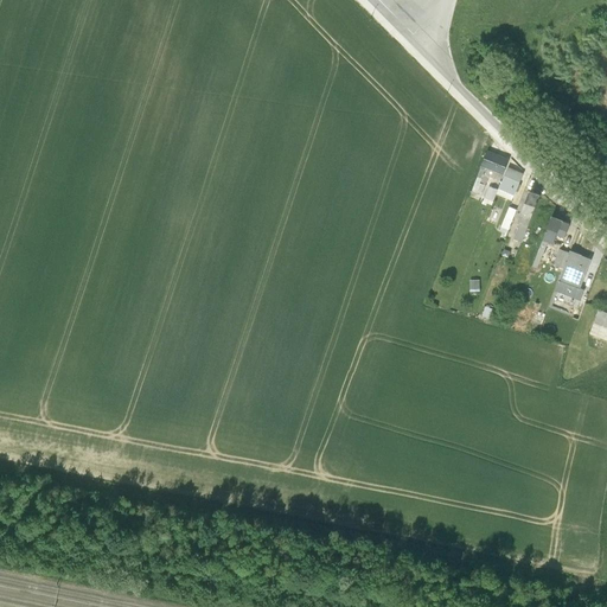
[(509,158),(489,149),(481,166),(491,170),(503,174),(509,158)]
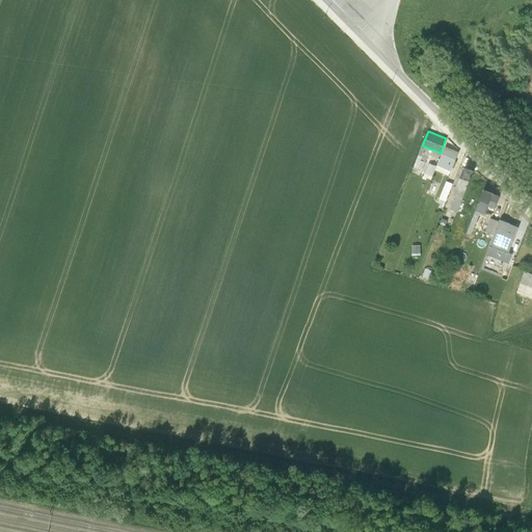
[(430,149),(422,145),(411,171),(420,175),(430,149)]
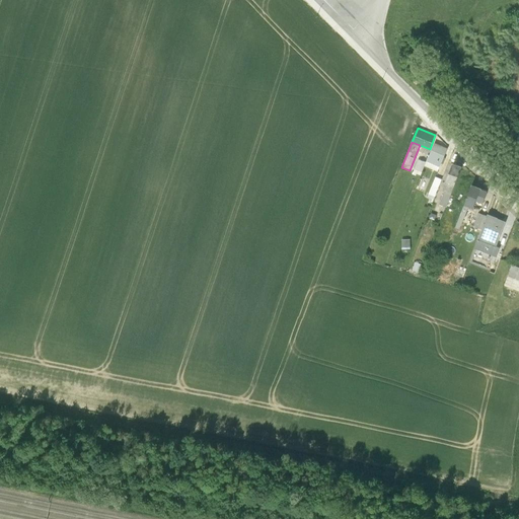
[(447,148),(434,143),(427,161),(439,166),(447,148)]
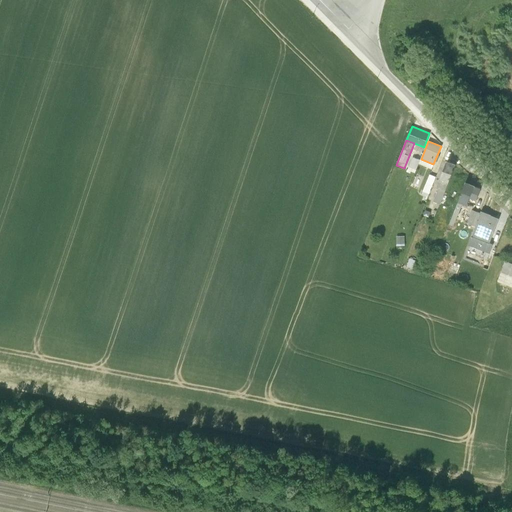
[(448,183),(455,164),(446,160),(439,180),(448,183)]
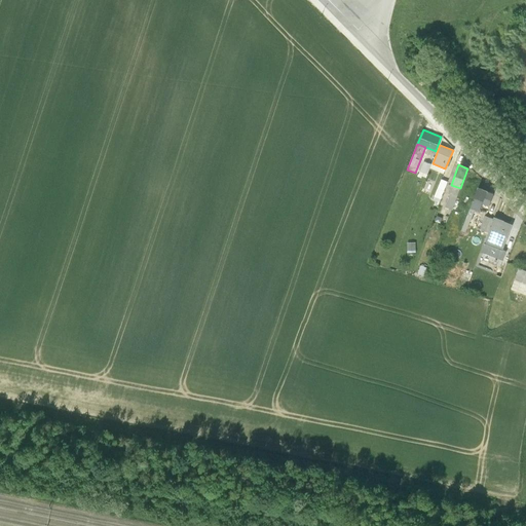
[(440,199),(448,180),(441,178),(434,196),(440,199)]
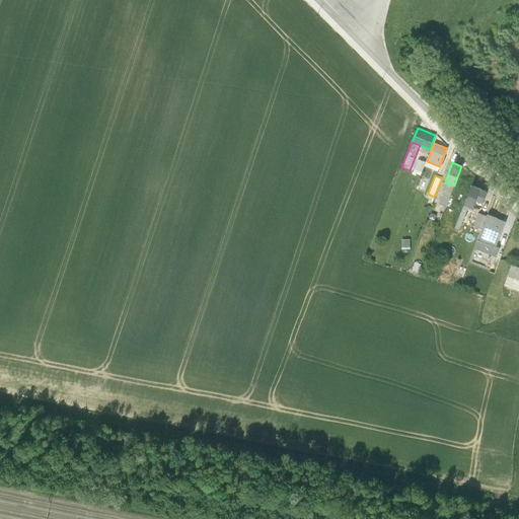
[(483,203),(488,192),(482,190),(482,189),(472,184),(463,210),(473,213),(477,202),(483,203)]
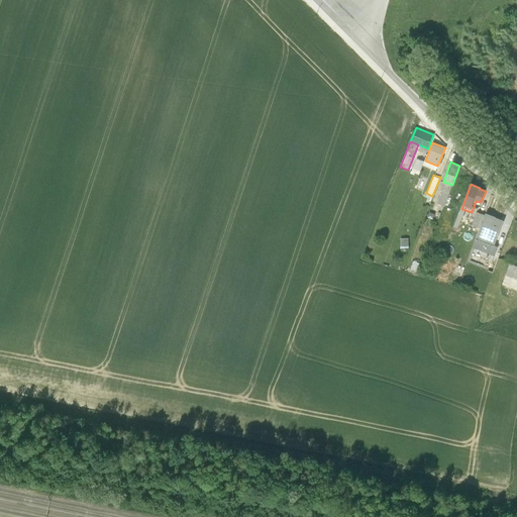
[(444,204),(450,188),(443,185),(437,202),(444,204)]
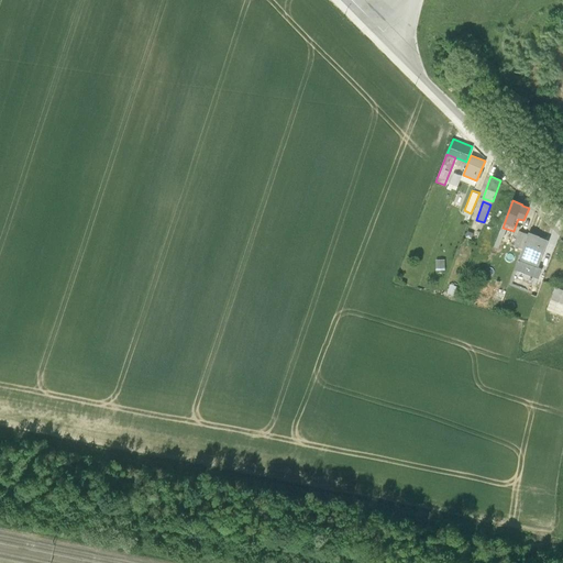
[(528,235),(518,232),(512,245),(522,249),(518,260),(538,268),(549,241),(529,232),(528,235)]
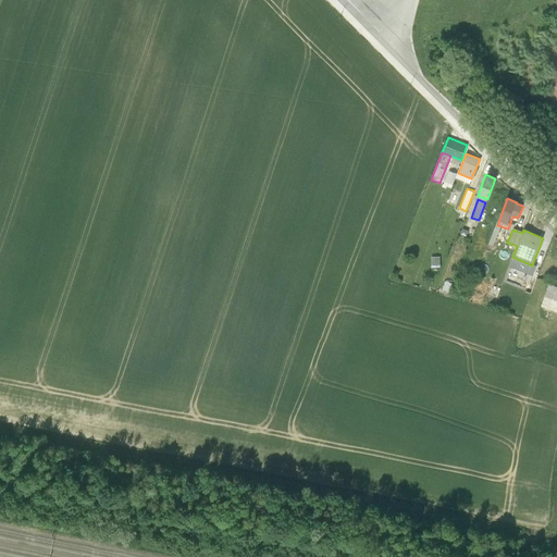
[(433,255),(433,265),(442,265),(442,255),(433,255)]
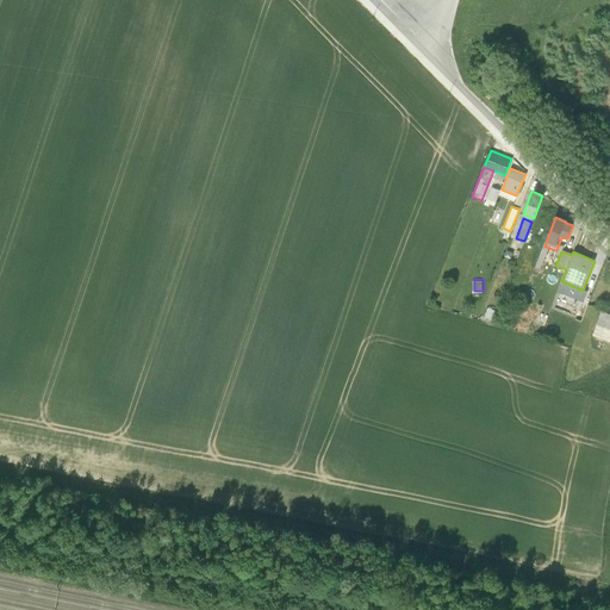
[(609,312),(602,309),(597,323),(598,323),(609,328),(609,312)]
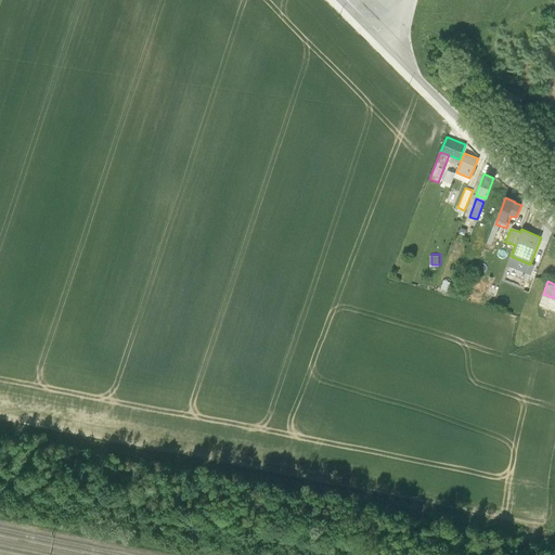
[(554,298),(544,294),(540,304),(554,310),(554,298)]
